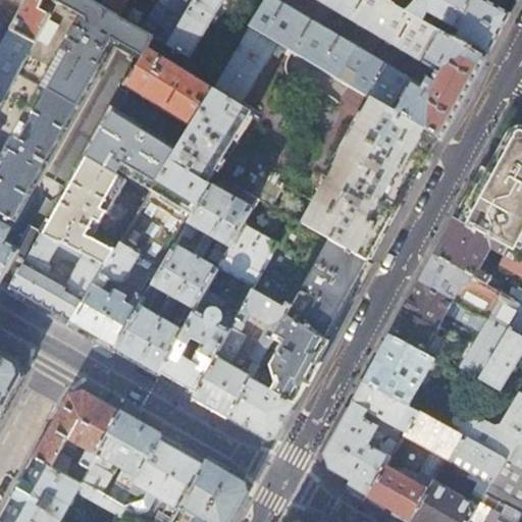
[(25,0),(25,1),(0,47),(0,105),(17,75),(19,70),(33,47),(45,24),(57,4),(59,0),(25,0)]
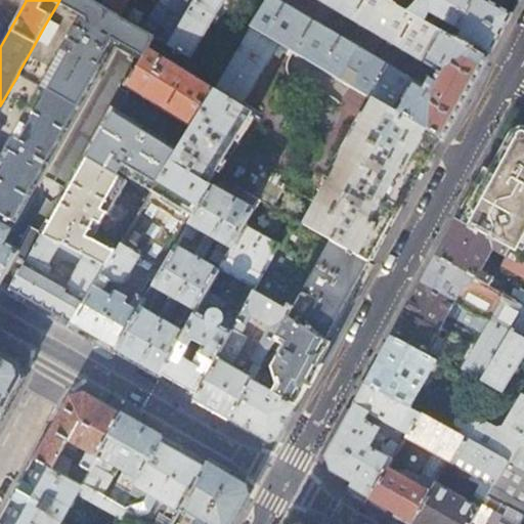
[(103,6),(91,0),(59,0),(57,4),(82,18),(70,40),(69,39),(41,88),(78,108),(100,69),(100,68),(103,61),(114,43),(142,58),(148,48),(156,36),(121,16),(103,6)]
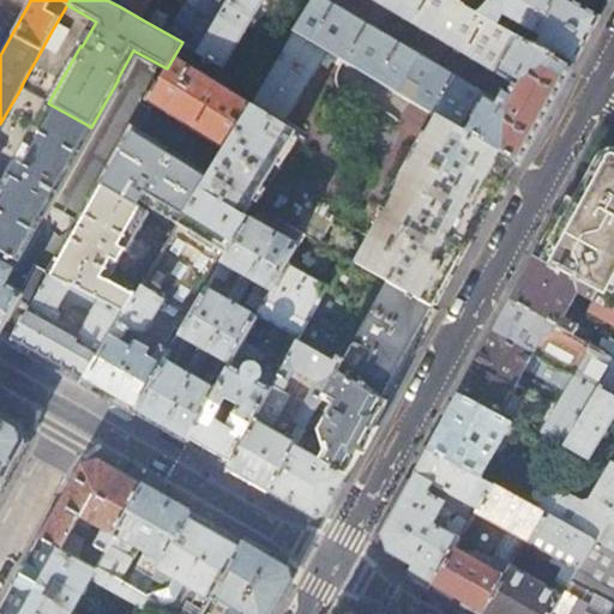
[(125,0),(121,7),(142,19),(151,0),(125,0)]
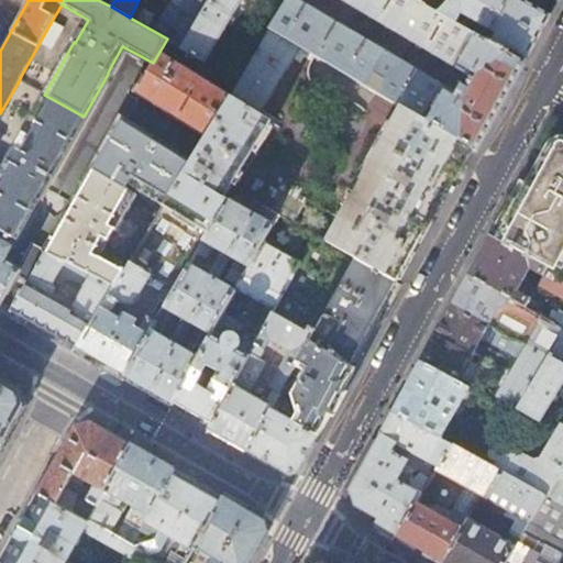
[(169,0),(139,0),(130,18),(167,39),(181,46),(208,0),(178,0),(176,3),(169,0)]
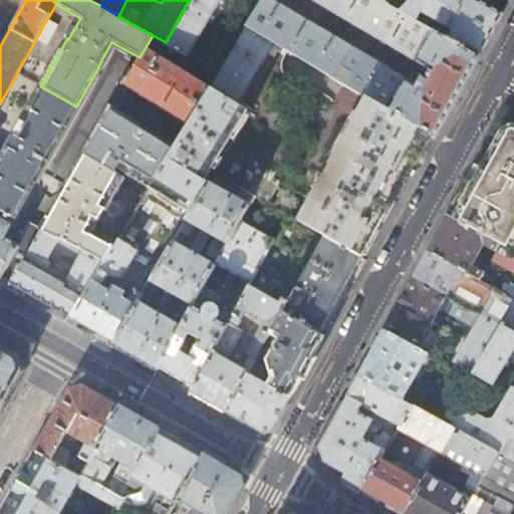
[(187,54),(219,0),(190,0),(166,42),(187,54)]
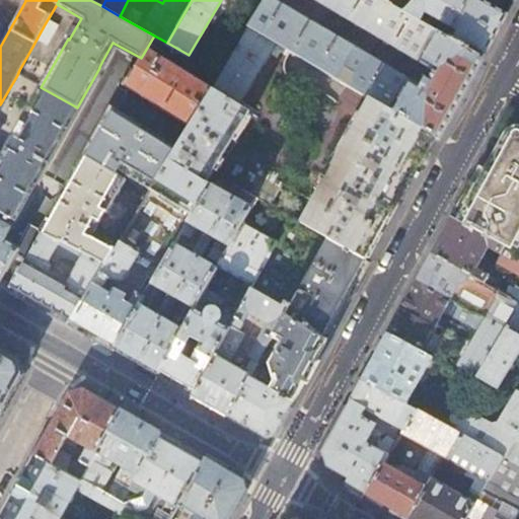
[(278,2),(279,0),(266,0),(250,26),(271,39),(307,61),(370,97),(408,120),(425,88),(278,2)]
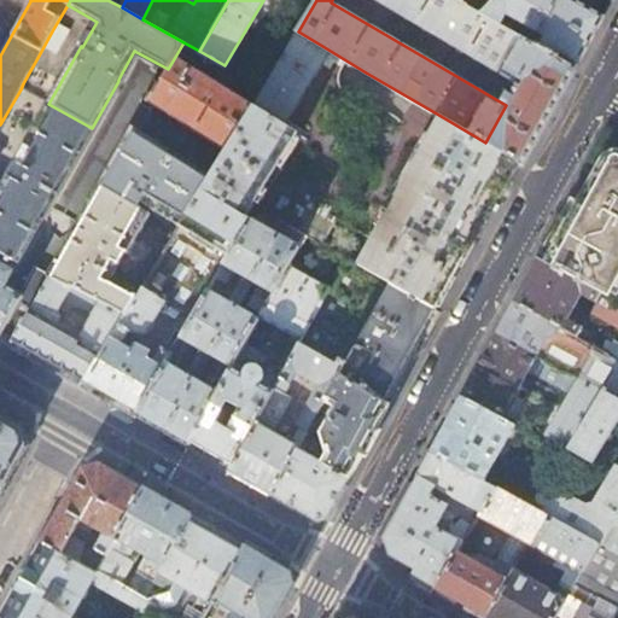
[(375,0),(518,83),(538,47),(501,25),(482,13),(462,3),(458,0),(375,0)]
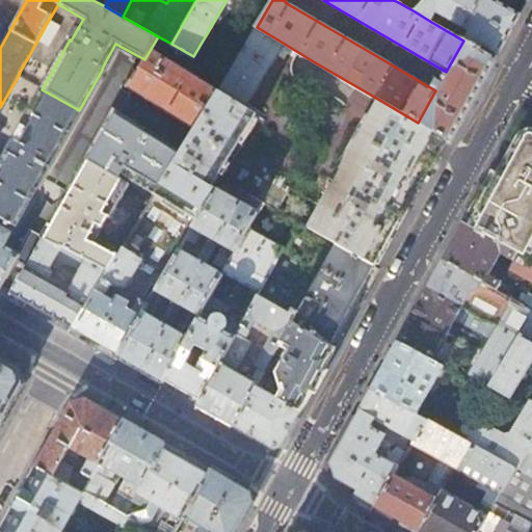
[(495,0),(425,0),(415,11),(431,22),(436,14),(469,31),(463,41),(495,59),(520,15),(495,0)]
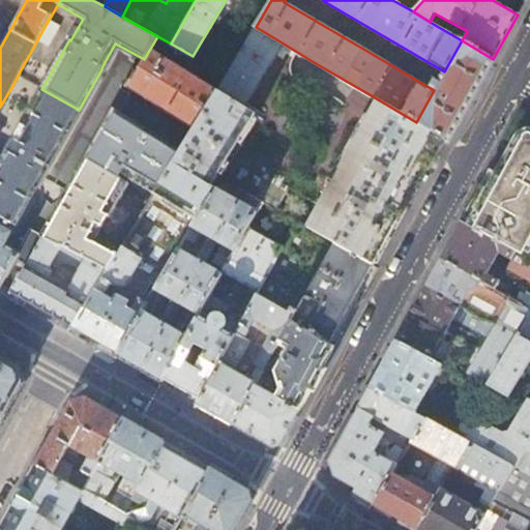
[(54,29),(46,25),(33,48),(41,53),(54,29)]
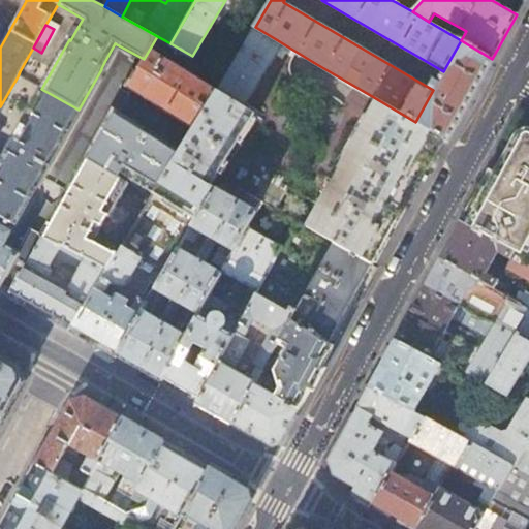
[(276,39),(255,27),(226,75),(216,91),(194,128),(178,155),(155,192),(154,195),(195,220),(214,189),(209,186),(249,114),(238,107),(276,39)]
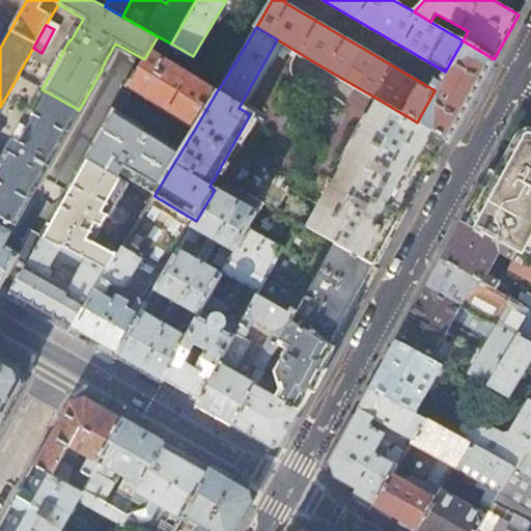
[(471,101),(494,59),(463,40),(445,72),(435,90),(417,122),(445,139),(449,142),(471,101)]
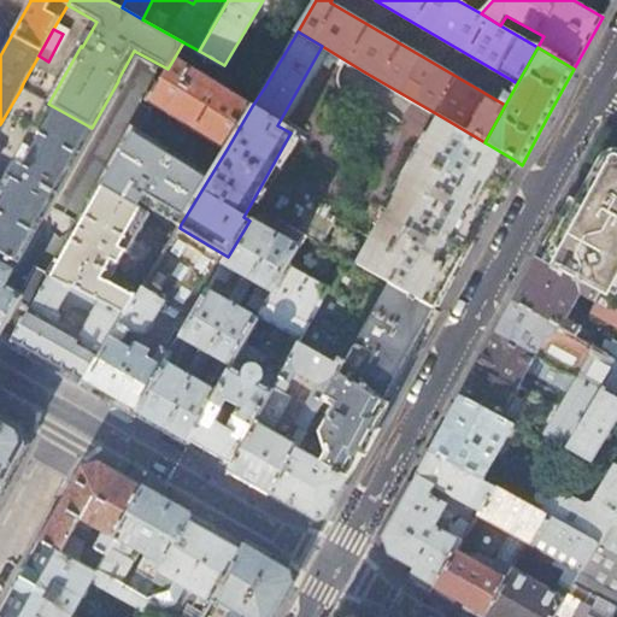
[(252,106),(175,57),(168,69),(148,101),(186,124),(227,150),(252,106)]
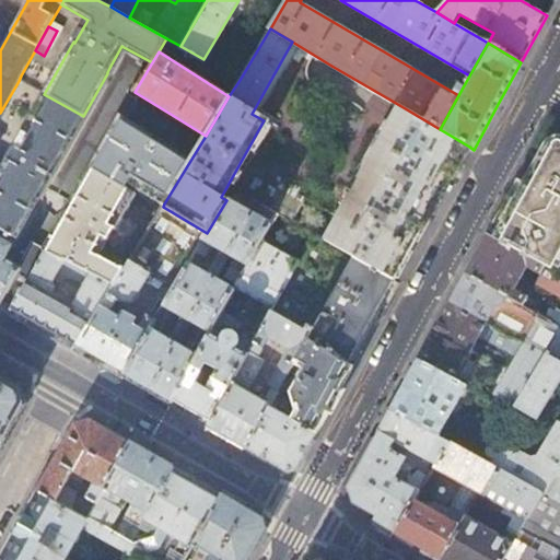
[(30,81),(21,76),(19,81),(27,85),(30,81)]
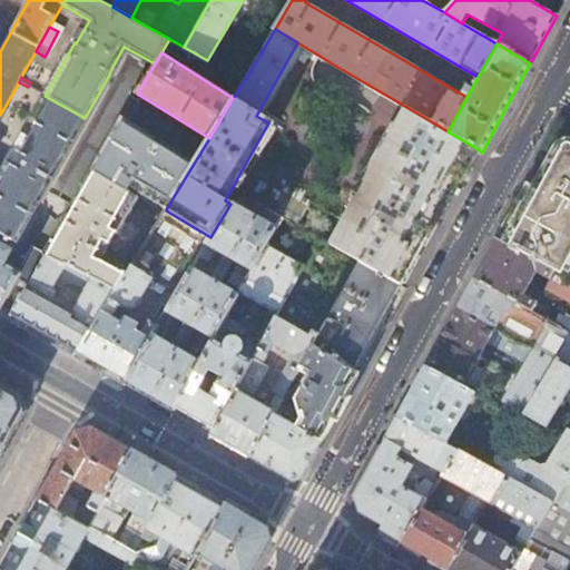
[(57,167),(85,118),(45,96),(0,173),(0,234),(15,243),(57,167)]
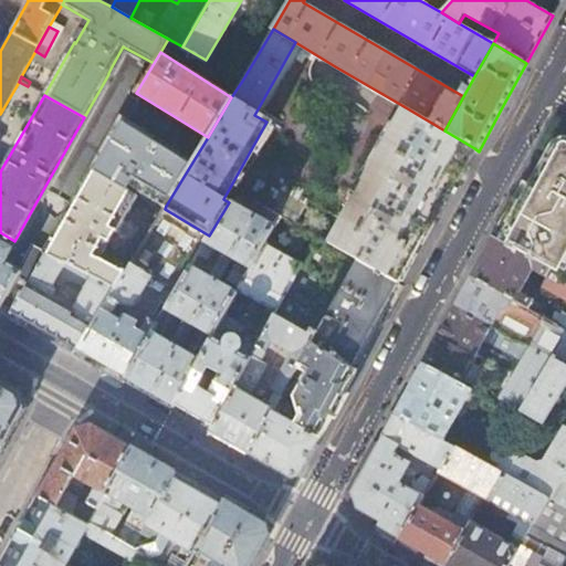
[(474,148),(444,130),(404,106),(326,244),(398,284),(399,284),(432,223),(468,159),(474,148)]
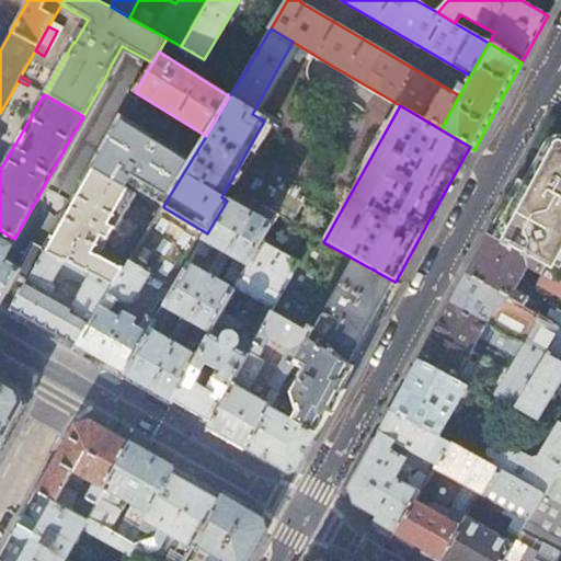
[(107,148),(94,170),(127,190),(130,184),(164,204),(189,164),(122,123),(107,148)]
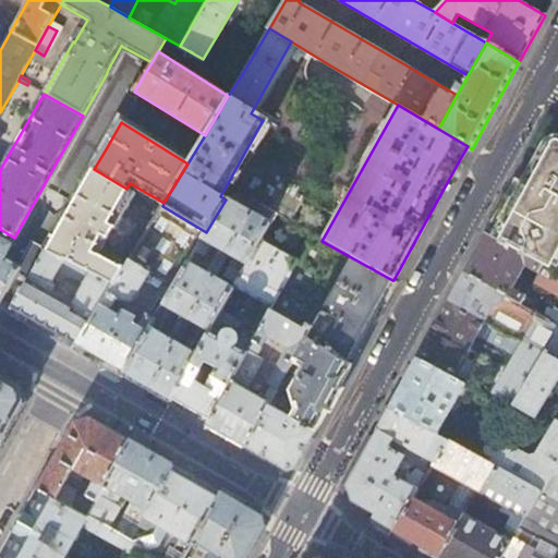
[(516,191),(490,237),(547,267),(557,249),(557,132),(554,133),(552,133),(548,135),(544,141),(523,178),(516,191)]
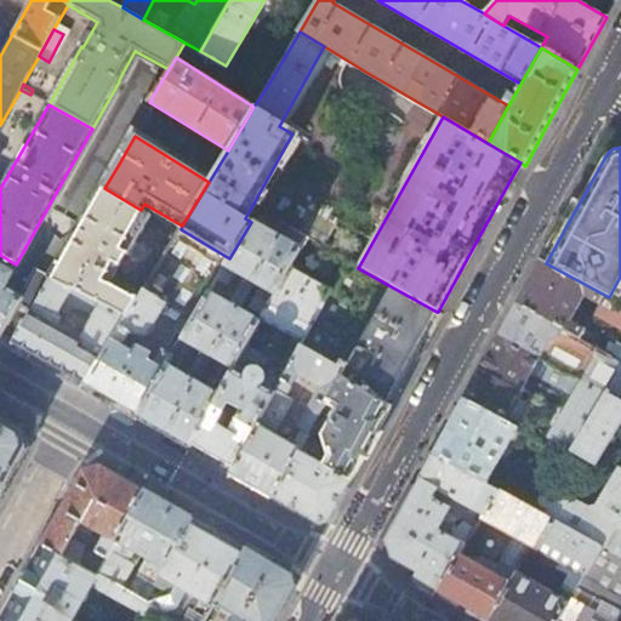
[(152,216),(141,210),(104,188),(72,245),(51,281),(70,291),(98,305),(125,319),(137,301),(110,284),(127,255),(129,256),(149,221),(152,216)]
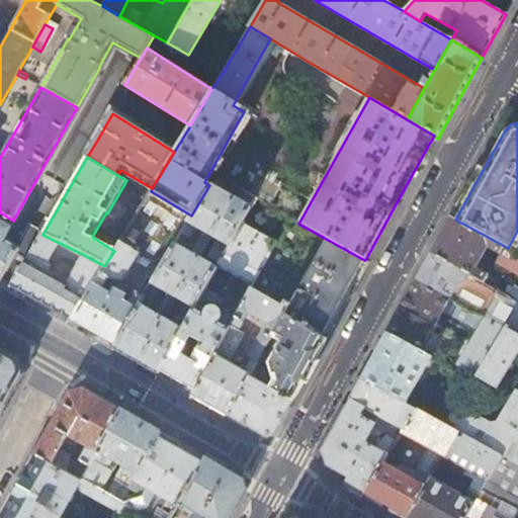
[(250,208),(209,185),(191,216),(181,234),(189,239),(195,230),(201,233),(211,239),(217,241),(207,258),(219,264),(241,224),(250,208)]
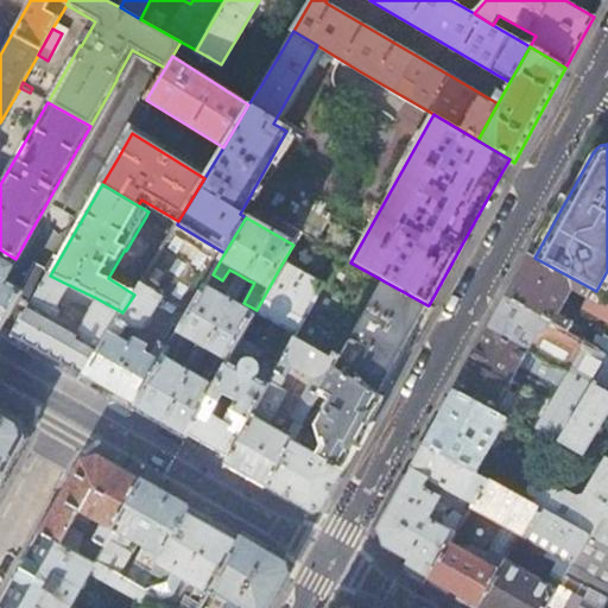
[(137,271),(145,277),(160,251),(152,245),(137,271)]
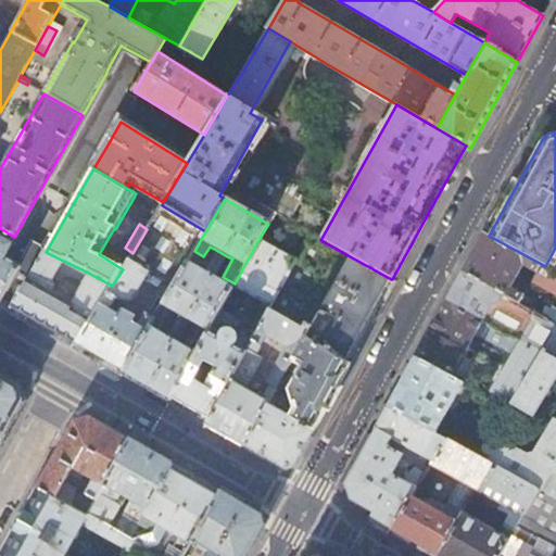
[(0,228),(0,304),(3,299),(13,304),(42,251),(43,250),(32,242),(19,265),(12,263),(5,258),(15,239),(13,238),(14,237),(0,228)]
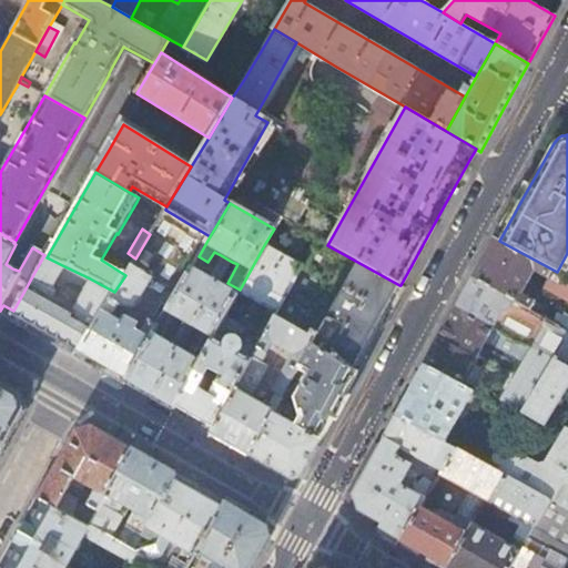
[(480,261),(472,276),(514,300),(531,308),(535,301),(521,294),(535,271),(547,277),(544,284),(567,297),(567,277),(557,272),(499,241),(494,237),(480,261)]
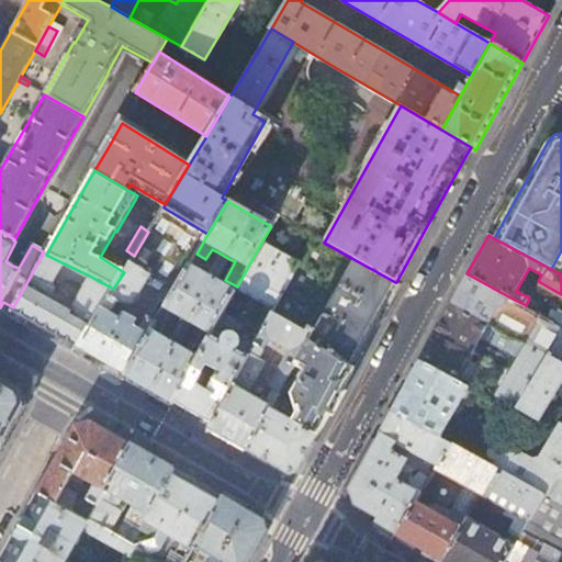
[(314,236),(299,263),(273,310),(270,314),(310,336),(305,344),(348,368),(373,322),(388,295),(395,282),(324,243),(314,236)]
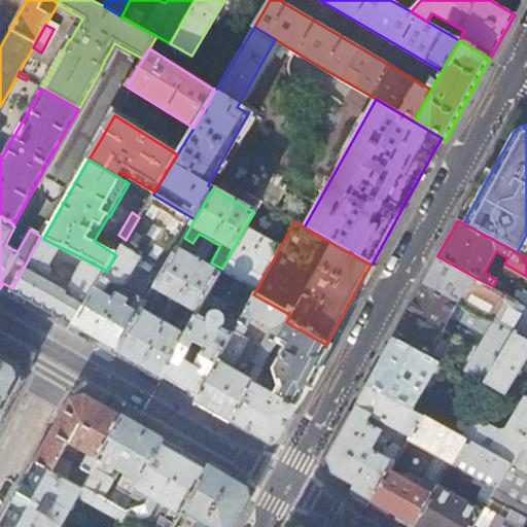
[(280,247),(245,227),(222,269),(220,272),(256,290),(280,247)]
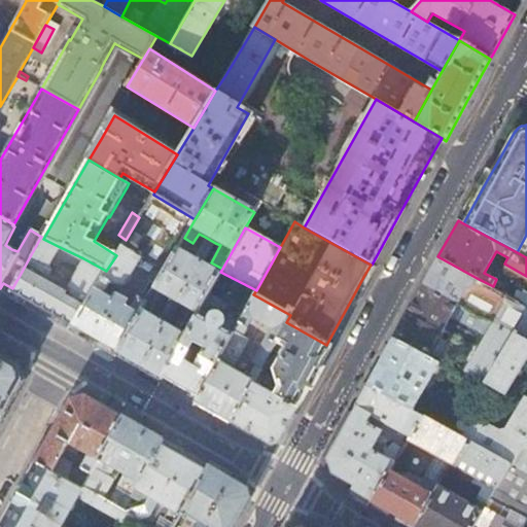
[(205,237),(192,258),(203,265),(215,243),(205,237)]
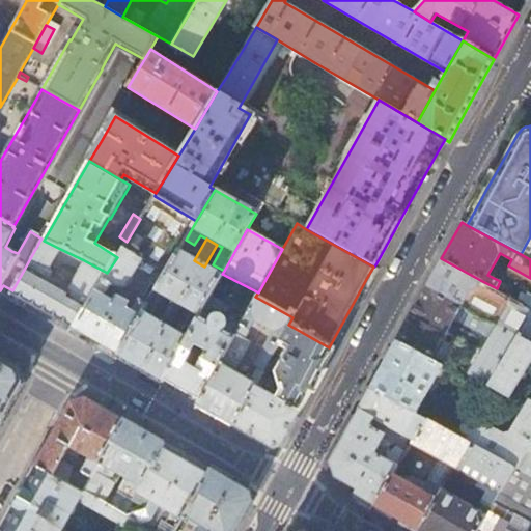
[(44,241),(40,240),(12,290),(8,297),(30,309),(72,333),(107,273),(84,260),(78,270),(70,285),(66,290),(44,278),(46,274),(53,262),(58,266),(61,259),(56,256),(60,249),(44,241)]
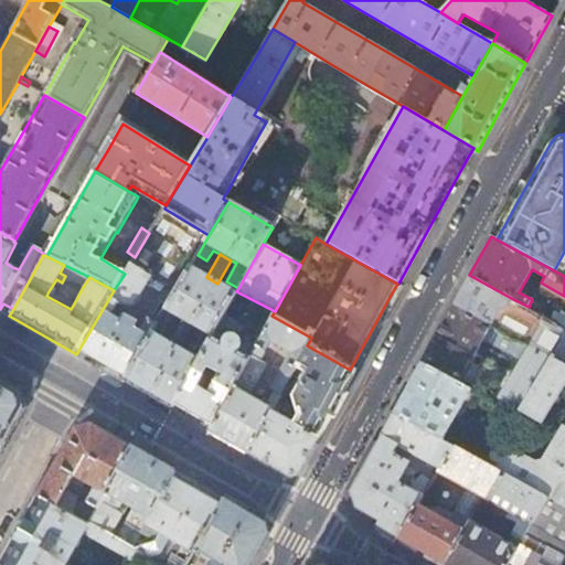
[(130,264),(125,274),(114,290),(76,354),(99,368),(124,382),(125,379),(156,326),(148,321),(140,333),(109,316),(116,305),(127,311),(131,306),(132,307),(151,277),(130,264)]
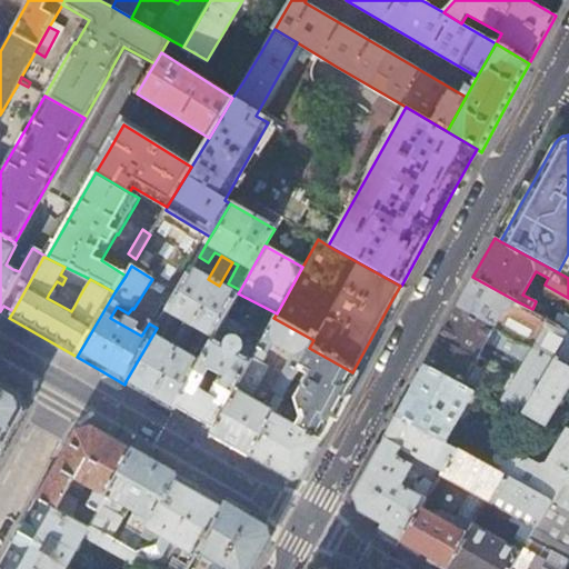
[(60,275),(66,278),(83,289),(90,279),(65,267),(60,275)]
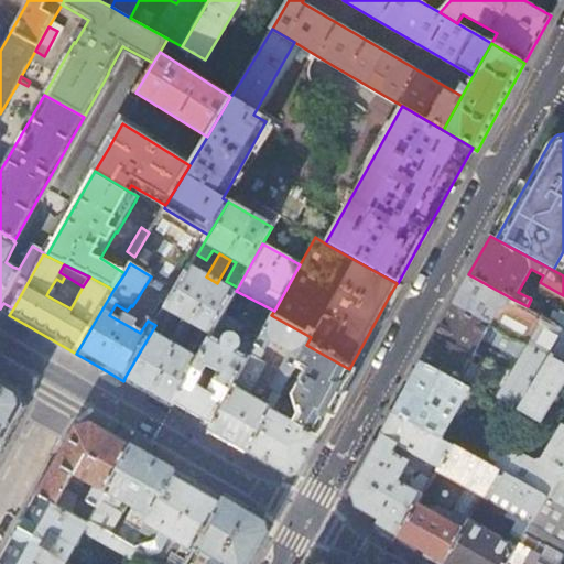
[(155,325),(125,378),(149,392),(172,405),(174,403),(198,359),(179,349),(169,344),(160,338),(173,316),(182,321),(192,326),(201,332),(192,348),(202,354),(229,303),(235,293),(217,283),(206,277),(190,267),(155,325)]
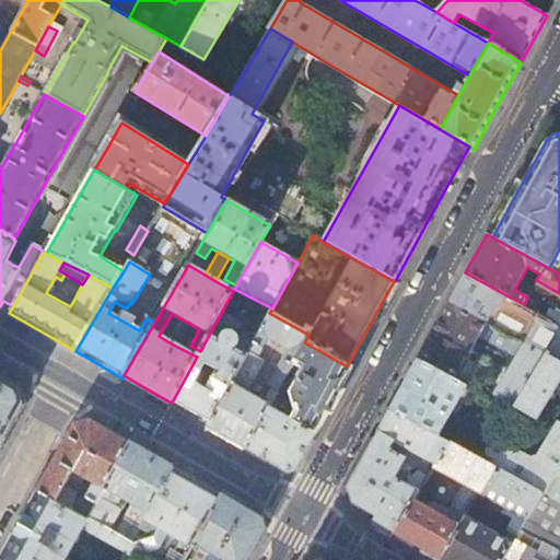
[(506,295),(465,272),(461,282),(454,293),(448,303),(486,323),(502,331),(510,316),(499,310),(506,295)]
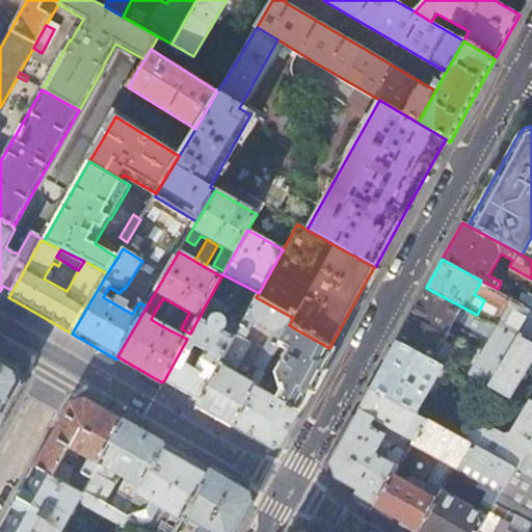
[(56,278),(46,274),(44,278),(67,291),(70,286),(56,278)]
